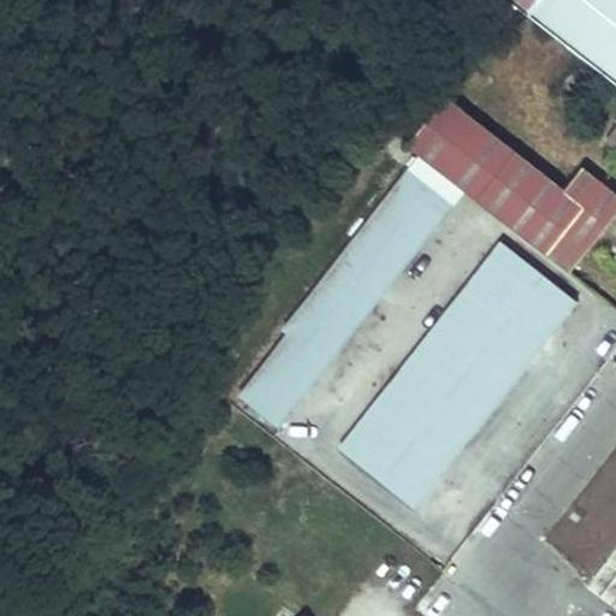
[(615,82),(615,0),(539,0),(529,13),(615,82)]
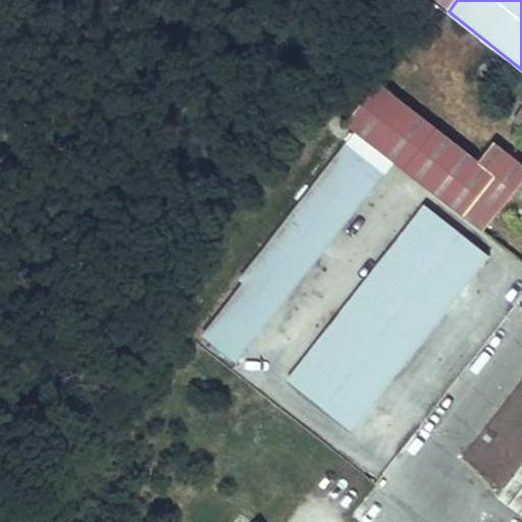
[(377,82),(345,123),(463,215),(478,195),(498,210),(509,195),(504,191),(512,179),(518,184),(521,178),(521,163),(493,141),(478,160),(377,82)]
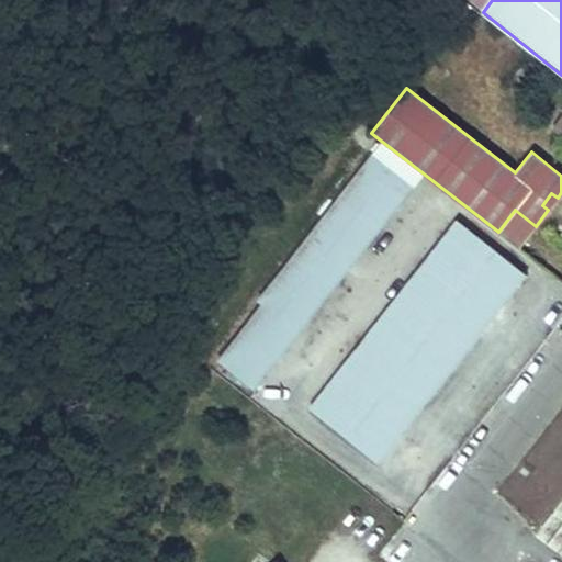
[(371,153),(259,298),(265,301),(221,357),(258,385),(413,184),(371,153)]
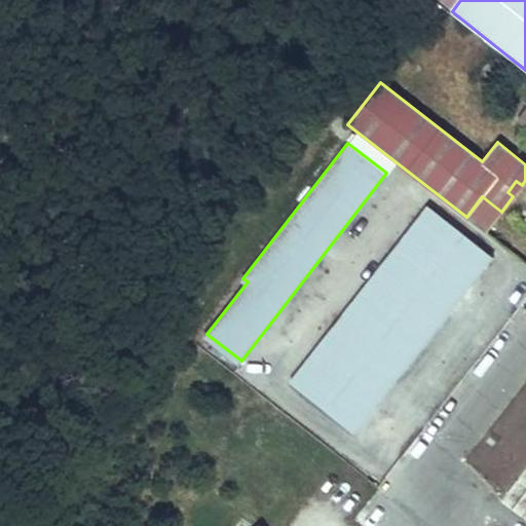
[(516,181),(508,192),(513,196),(522,185),(516,181)]
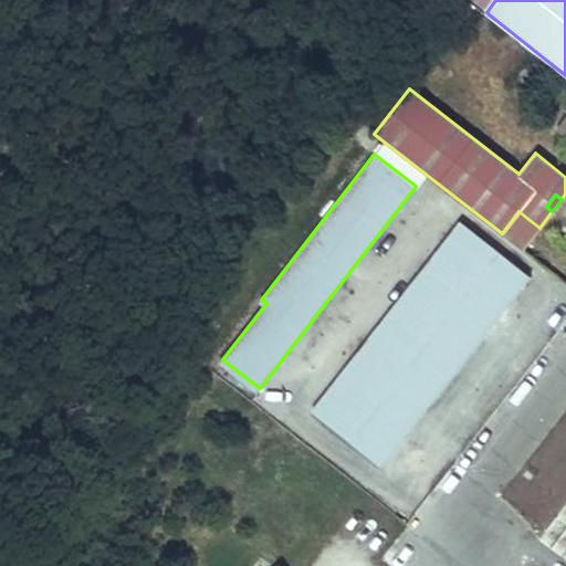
[(519,211),(502,233),(523,250),(540,228),(519,211)]
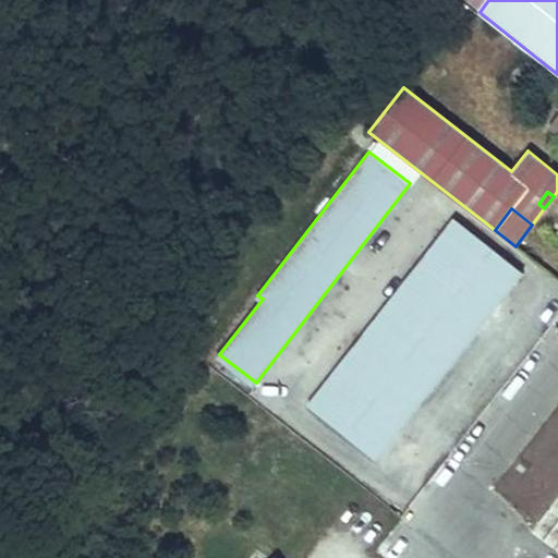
[(520,270),(455,219),(313,403),(378,455),(520,270)]
